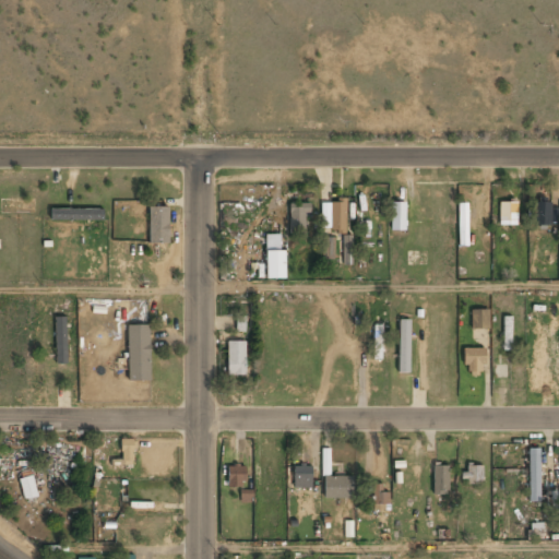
[(321,203),(320,232),(346,232),(346,199),(337,199),(337,203),(321,203)]
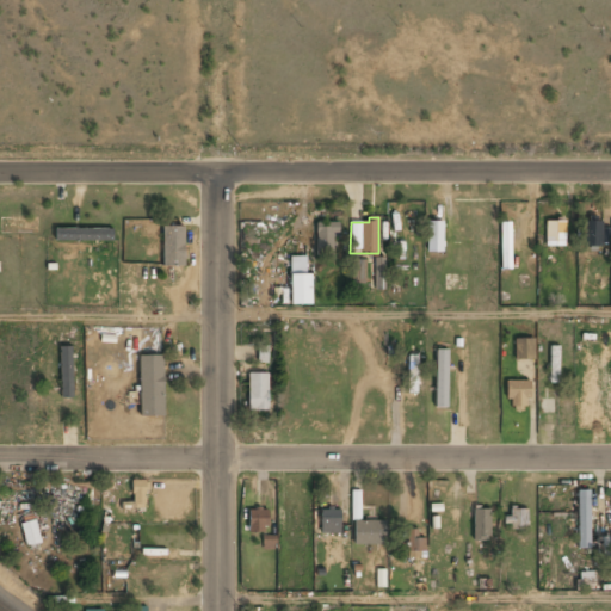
[(426,252),(442,252),(442,221),(427,221),(426,252)]
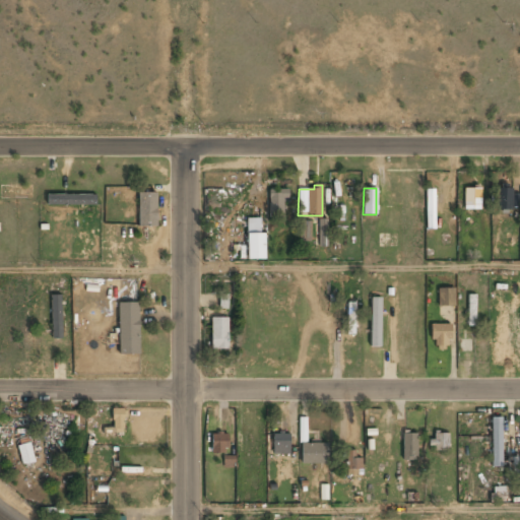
[(480,209),(480,188),(464,188),(464,209),(480,209)]
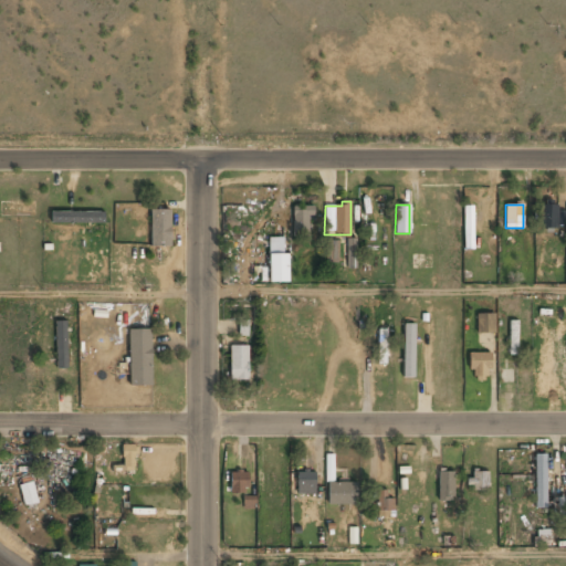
[(541,229),(557,229),(557,205),(540,205),(541,229)]
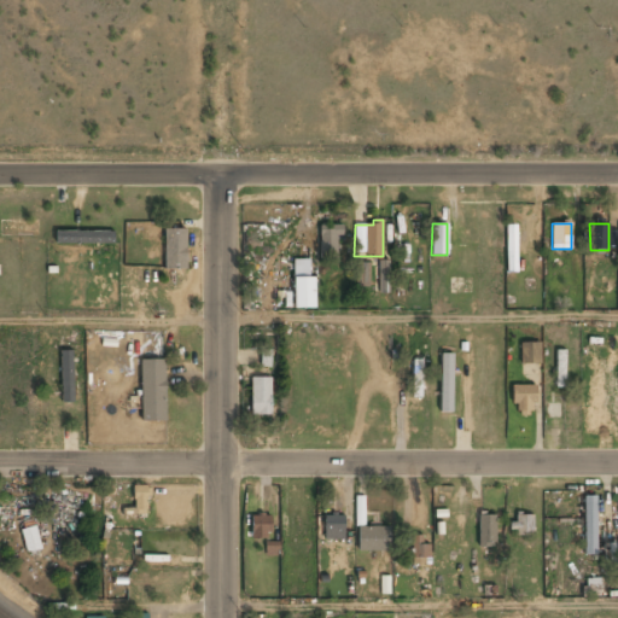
[(342,225),(319,225),(320,260),(338,258),(337,237),(343,237),(342,225)]
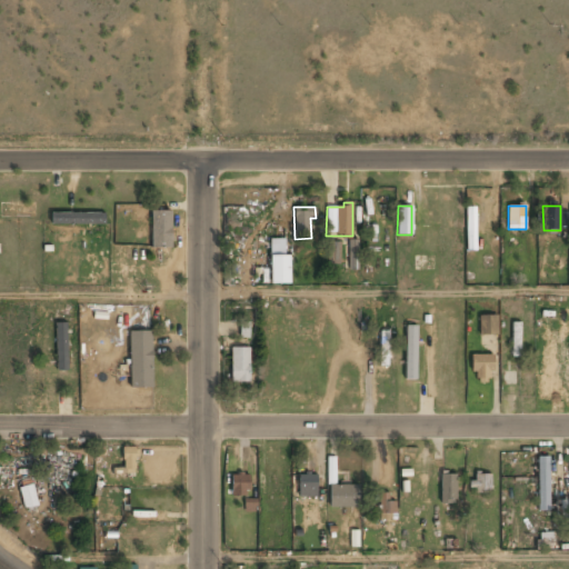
[(171,210),(151,210),(151,248),(171,248),(171,210)]
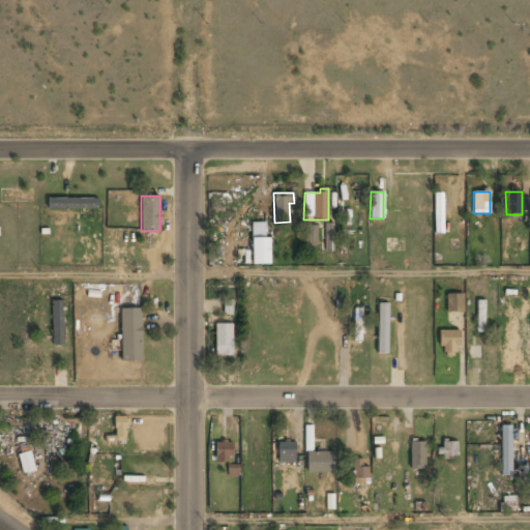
[(48,209),(97,208),(97,198),(48,198),(48,209)]
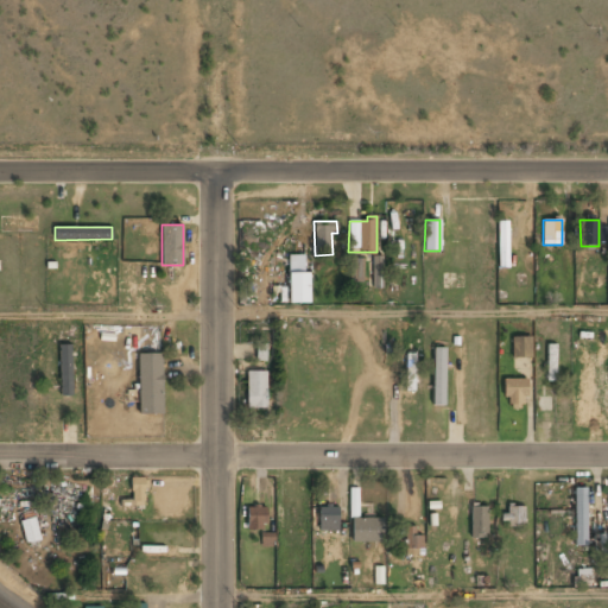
[(310,303),(309,272),(304,272),(304,255),(289,255),(289,303),(310,303)]
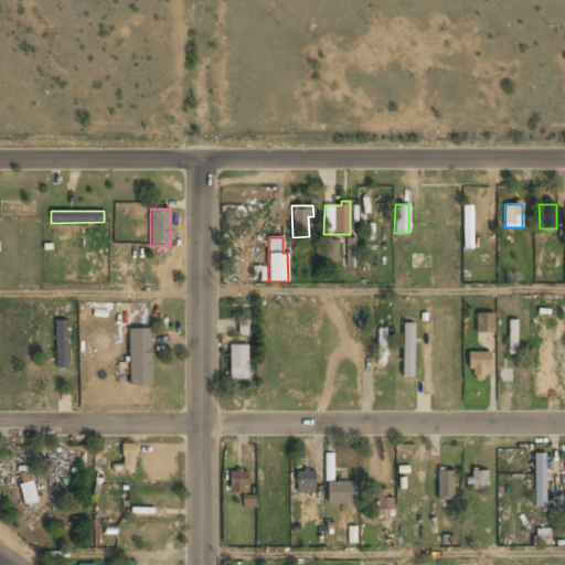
[(338,262),(337,240),(324,241),(326,263),(338,262)]
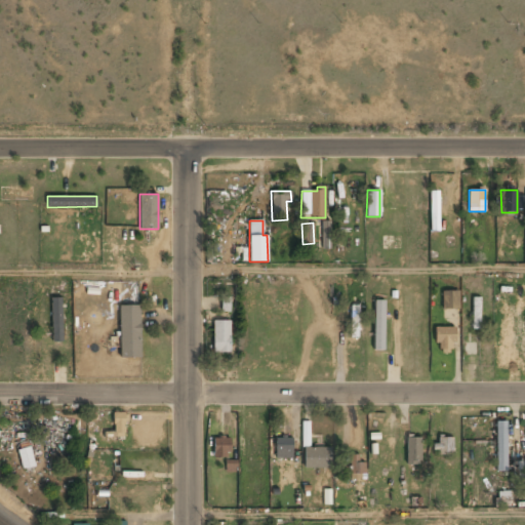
[(442,309),(459,309),(458,290),(441,291),(442,309)]
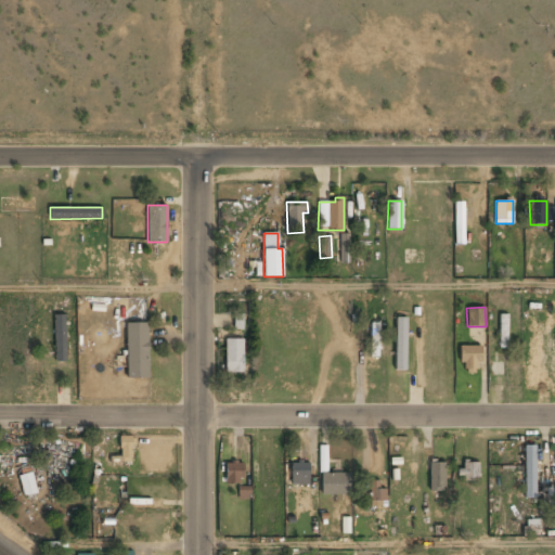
[(55,361),(66,361),(65,314),(54,314),(55,361)]
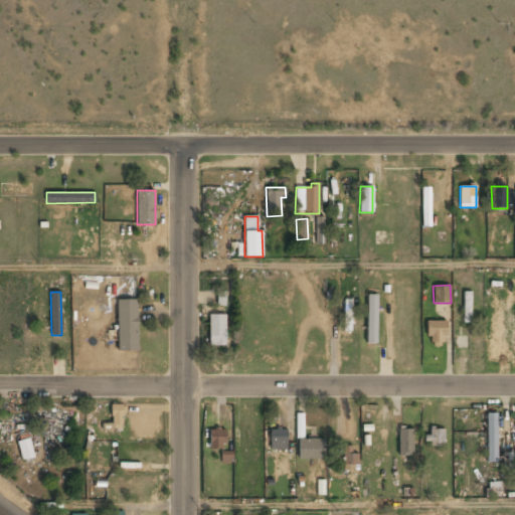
[(464,322),(472,322),(471,292),(463,292),(464,322)]
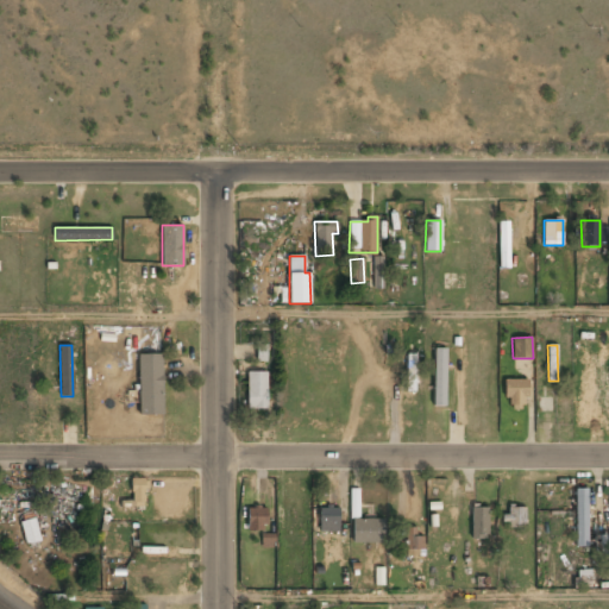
[(433,407),(445,407),(446,349),(434,349),(433,407)]
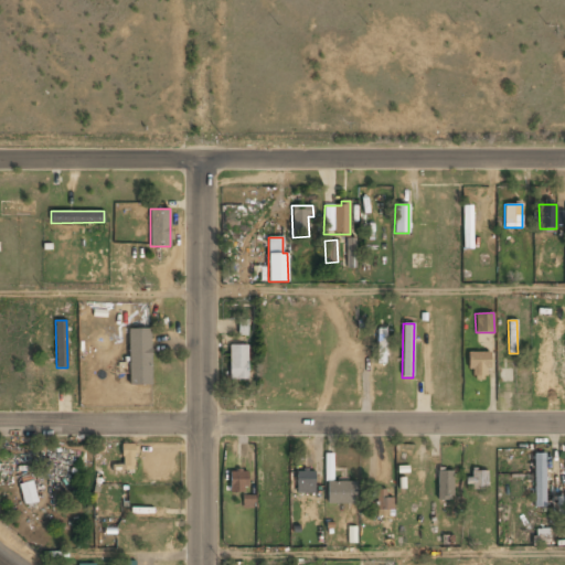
[(151,384),(150,329),(128,329),(129,385),(151,384)]
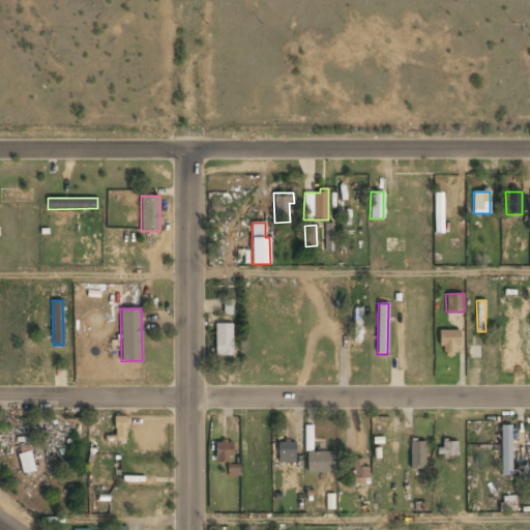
[(215,356),(232,356),(232,324),(215,324),(215,356)]
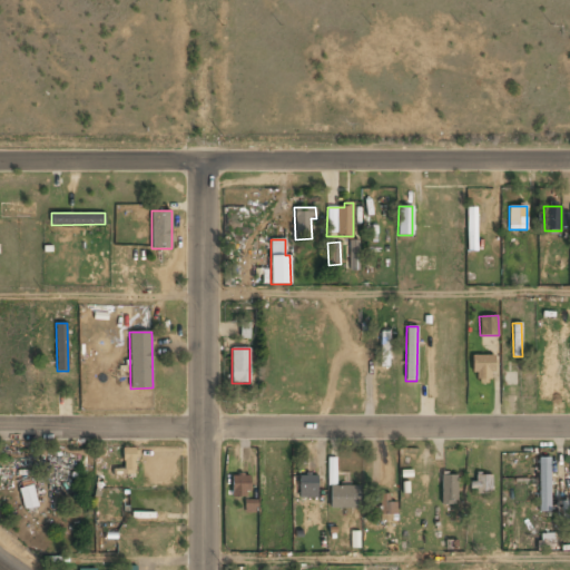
[(493,355),(473,355),(473,377),(493,377),(493,355)]
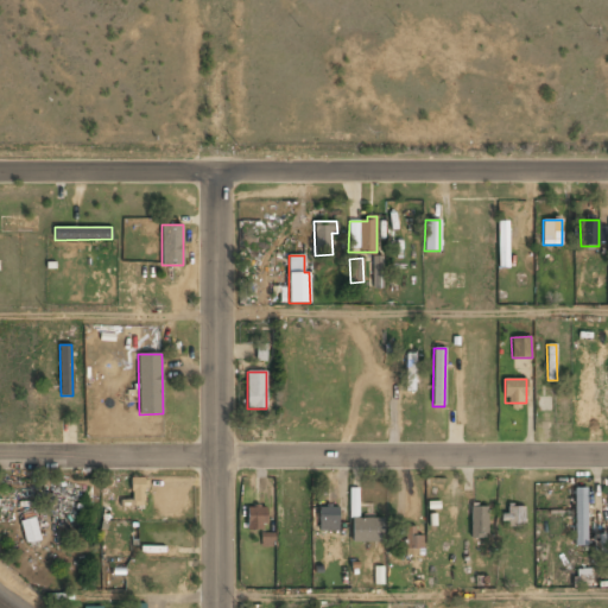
[(145,477),(131,477),(131,500),(120,500),(120,506),(144,506),(145,477)]
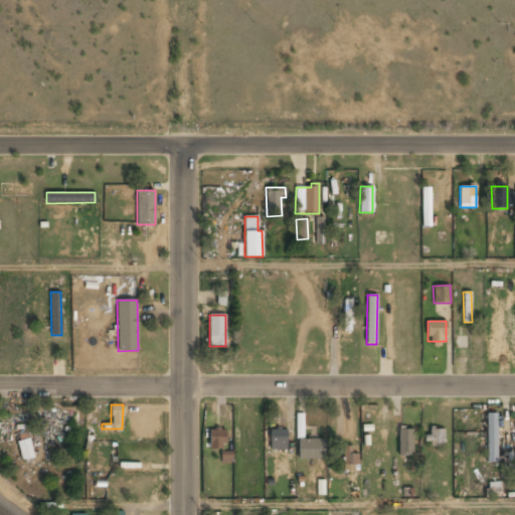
[(486,462),(496,462),(497,413),(487,413),(486,462)]
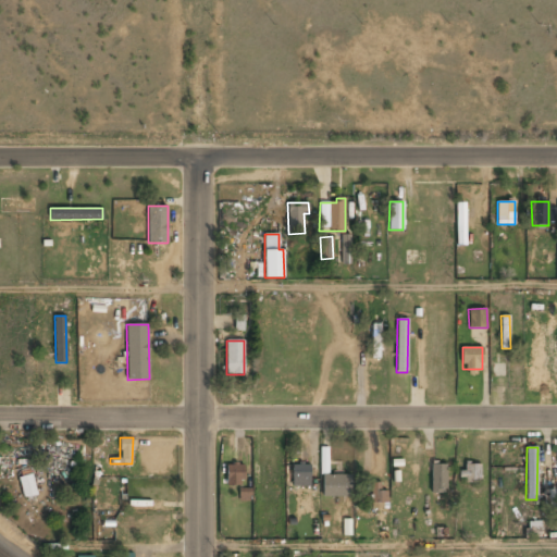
[(243,463),(225,463),(226,485),(243,485),(243,463)]
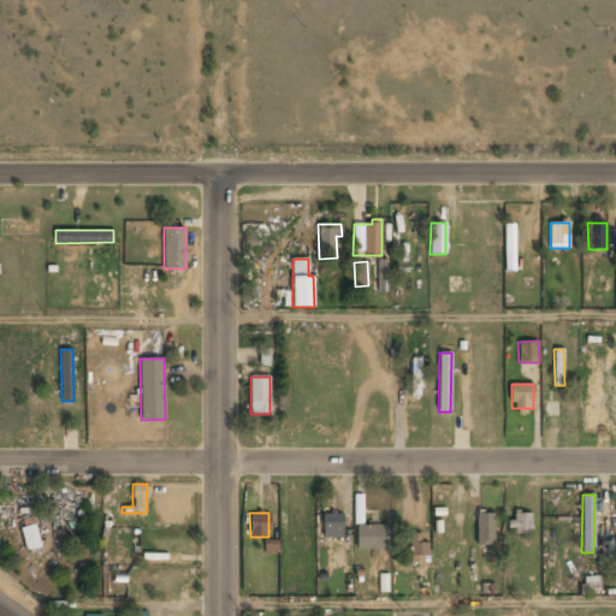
[(493,513),(477,513),(475,545),(493,545),(493,513)]
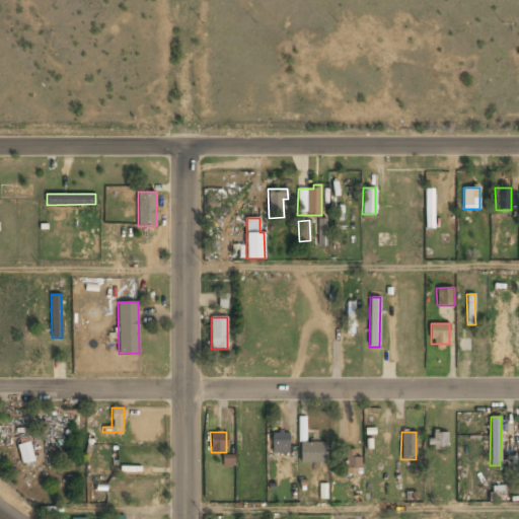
[(447,432),(430,433),(430,448),(447,448),(447,432)]
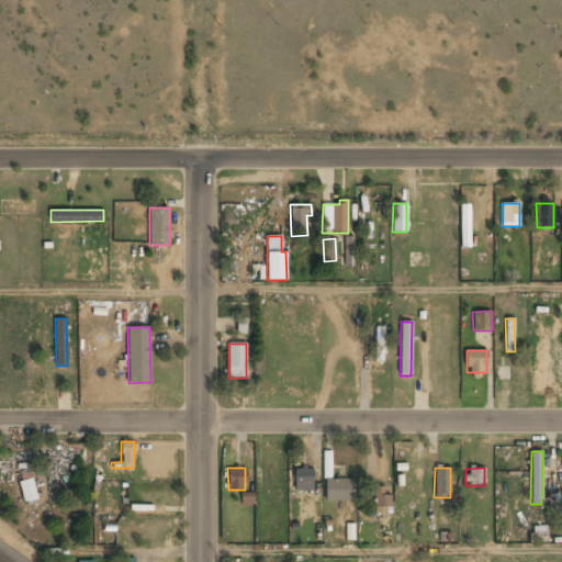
[(313,490),(313,469),(294,469),(295,491),(313,490)]
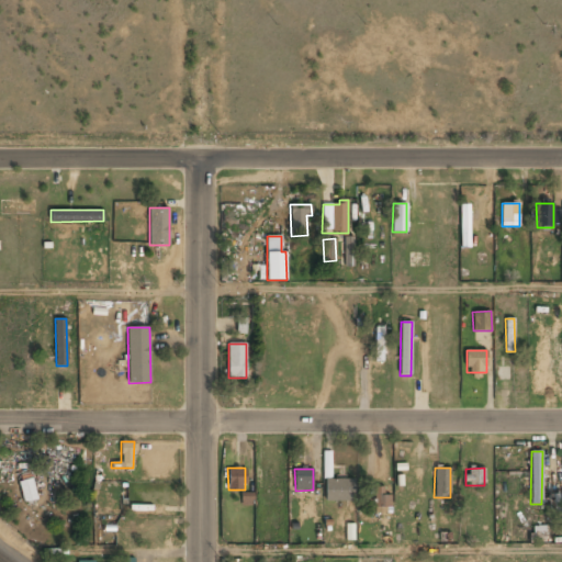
[(23,503),(36,501),(33,479),(20,481),(23,503)]
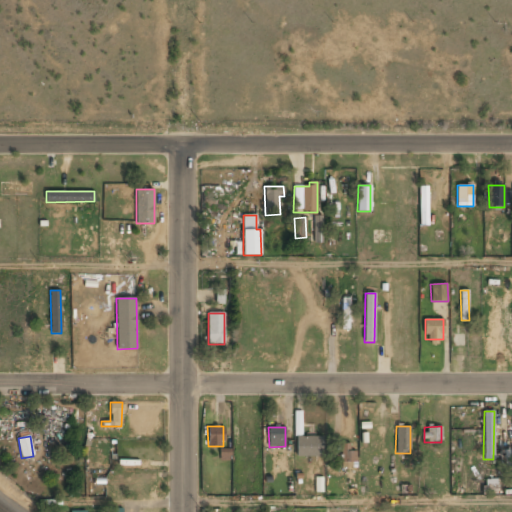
[(323,436),(296,436),(296,456),(323,456),(323,436)]
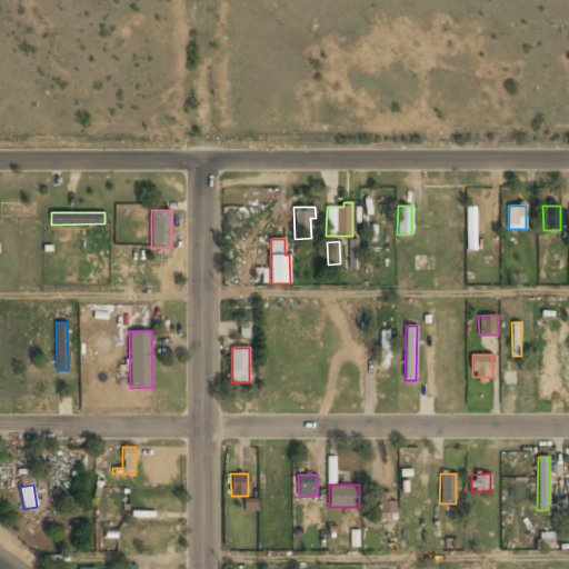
[(389,492),(379,492),(379,519),(393,520),(393,500),(389,500),(389,492)]
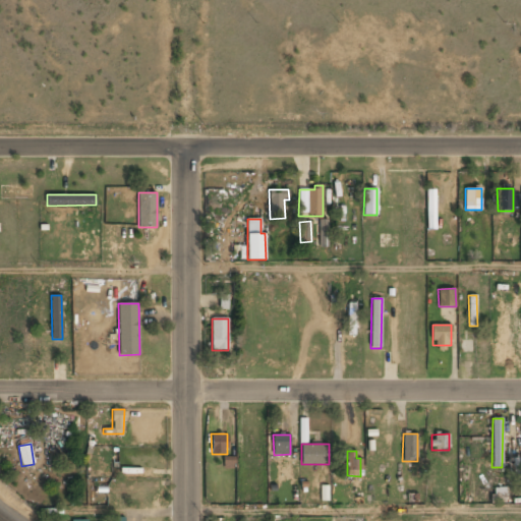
[(505,487),(491,487),(493,503),(506,502),(505,487)]
